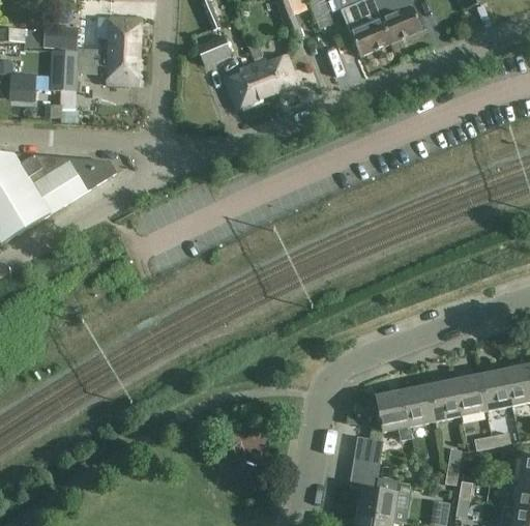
[(201,1),(212,28),(219,25),(209,0),(204,0),(201,1)]
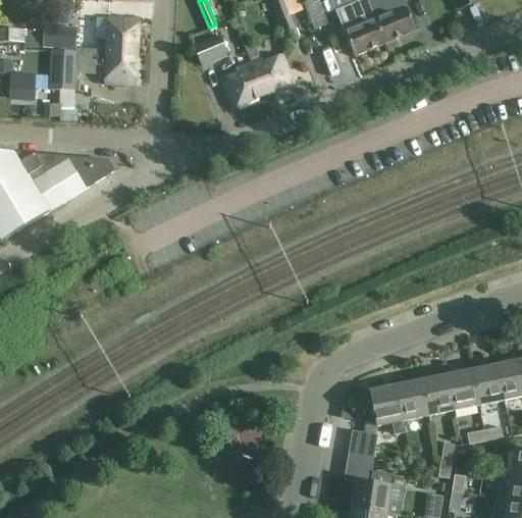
[(290,12),(302,8),(299,0),(271,0),(285,38),(298,34),(290,12)]
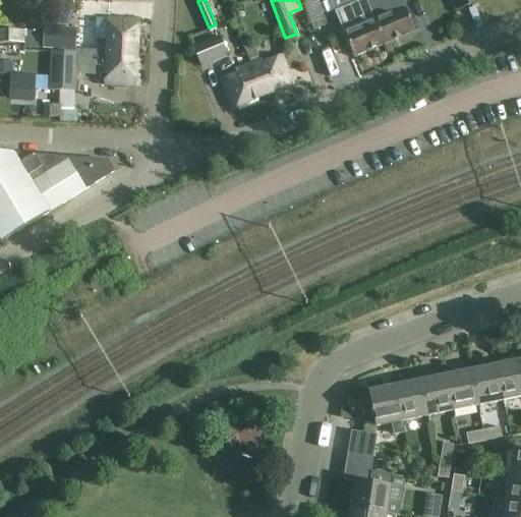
[(303,0),(313,27),(326,22),(317,0),(303,0)]
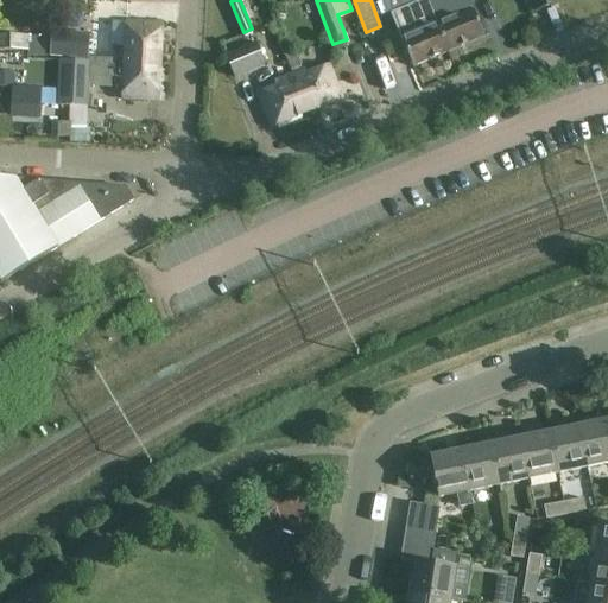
[(437,23),(448,49),(483,33),(469,0),(460,0),(445,6),(450,17),(437,23)]
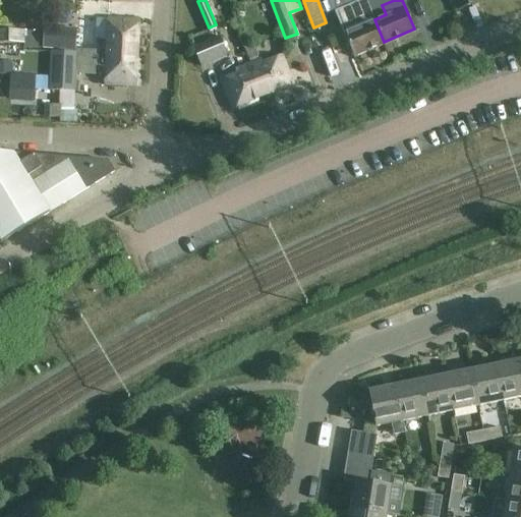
[(50,46),(136,50),(138,17),(108,15),(107,38),(102,38),(101,48),(76,47),(77,25),(44,23),(43,27),(0,26),(0,40),(22,41),(22,45),(50,46)]
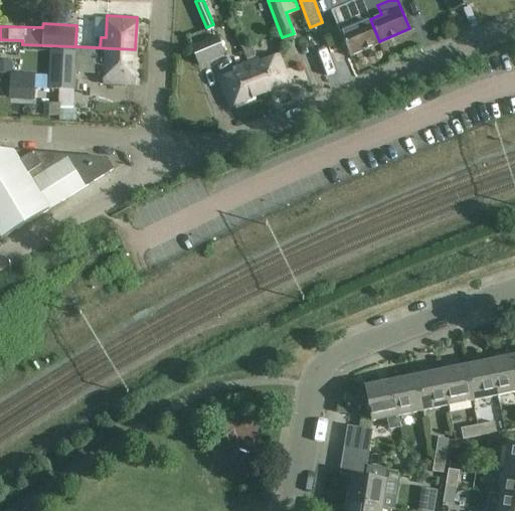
[(379,41),(370,19),(359,23),(355,15),(336,23),(349,54),(379,41)]
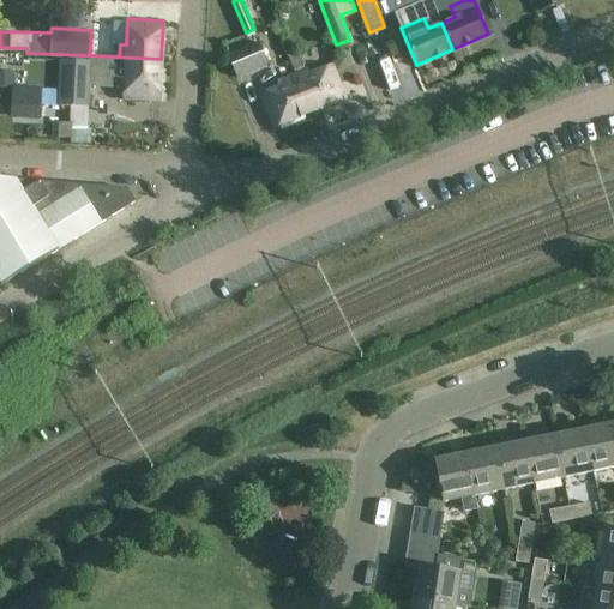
[(258,40),(227,52),(236,74),(266,61),(258,40)]
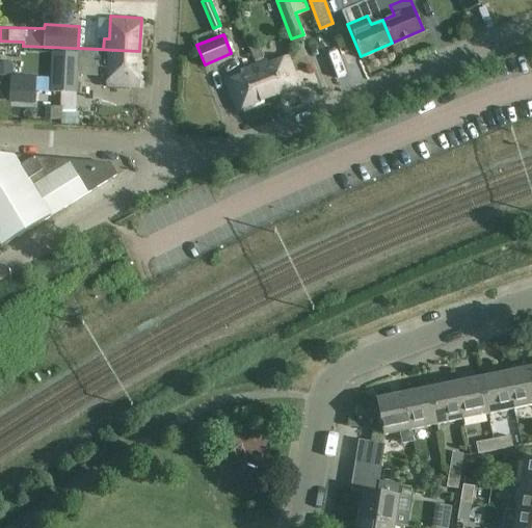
[(254,58),(262,55),(258,44),(249,47),(254,58)]
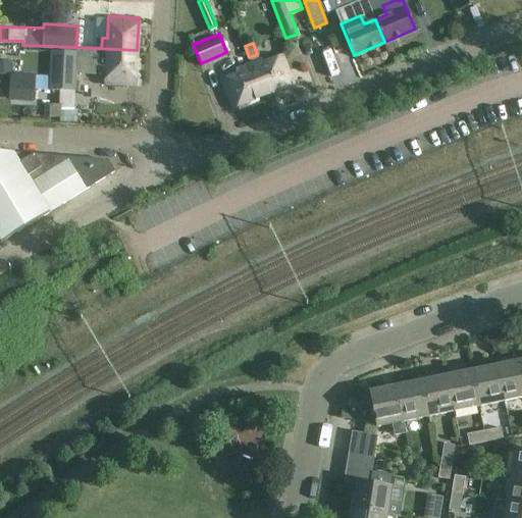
[(59,88),(73,88),(74,71),(95,72),(95,63),(105,64),(104,82),(136,84),(137,50),(50,46),(49,70),(49,88),(59,88)]
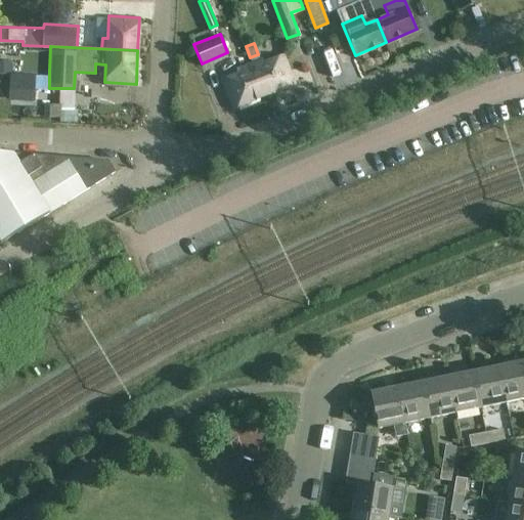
[(261,57),(251,61),(252,65),(263,94),(295,82),(282,53),(262,61),(261,57)]
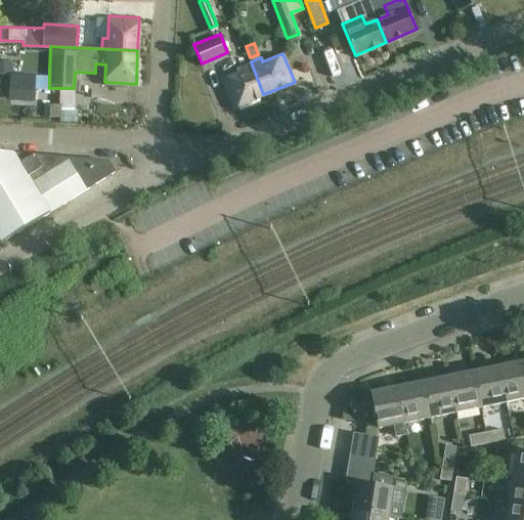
[(0,71),(11,72),(11,61),(0,60),(0,71)]
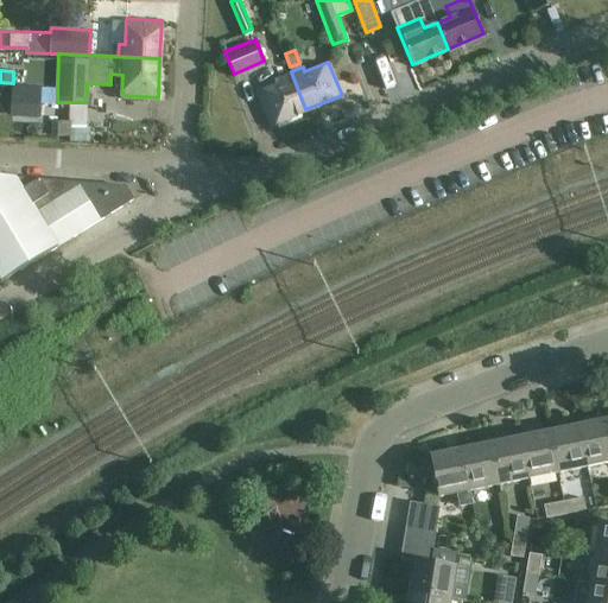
[(270,124),(305,109),(292,75),(291,71),(278,76),(280,81),(257,90),(270,124)]
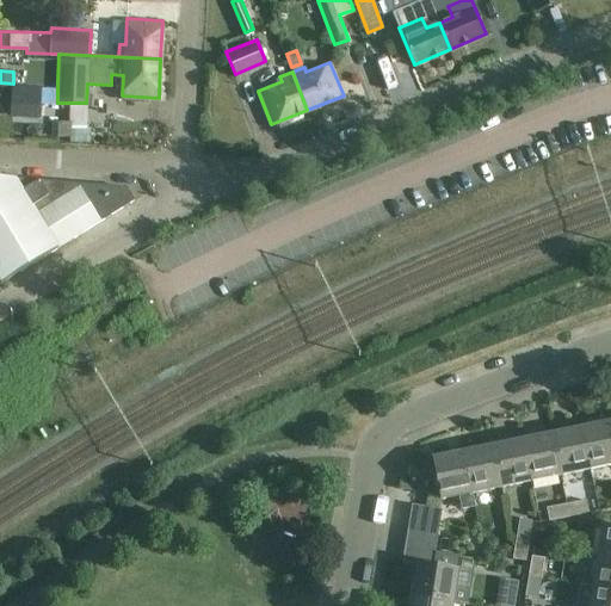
[(39,116),(39,109),(41,86),(12,85),(11,115),(39,116)]
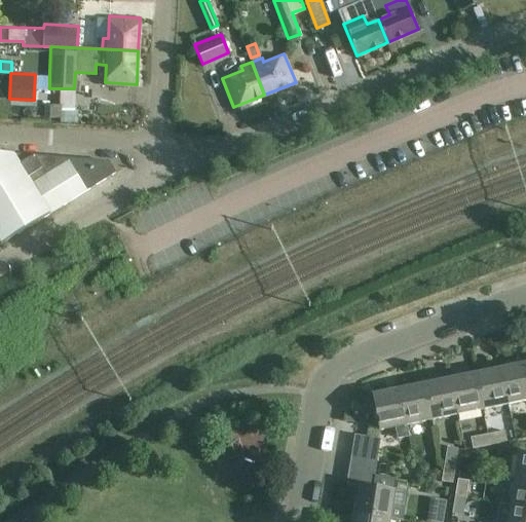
[(60,108),(60,104),(50,103),(49,115),(60,116),(60,119),(77,120),(78,108),(75,108),(60,108)]
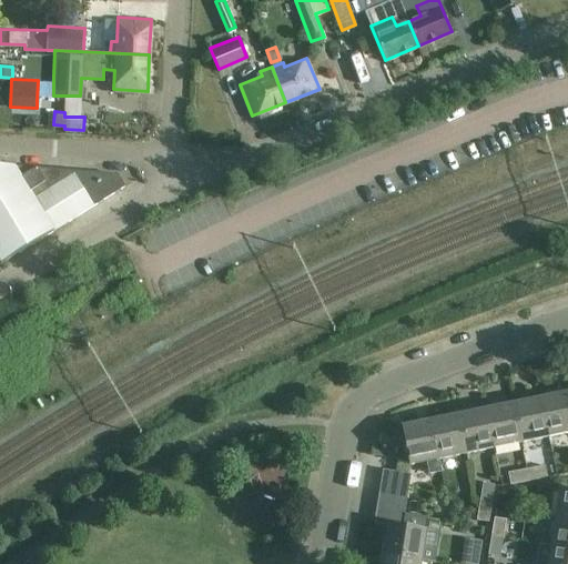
[(117,172),(37,167),(0,163),(0,260),(0,261),(53,229),(123,184),(117,172)]
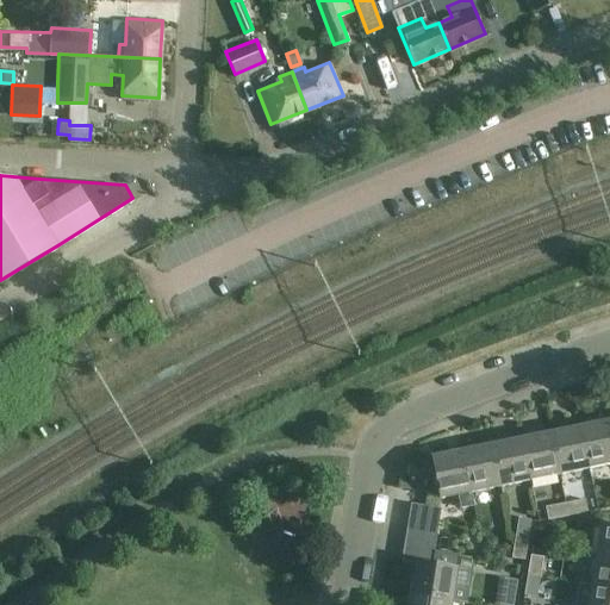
[(579,425),(587,466),(609,460),(609,426),(609,419),(579,425)]
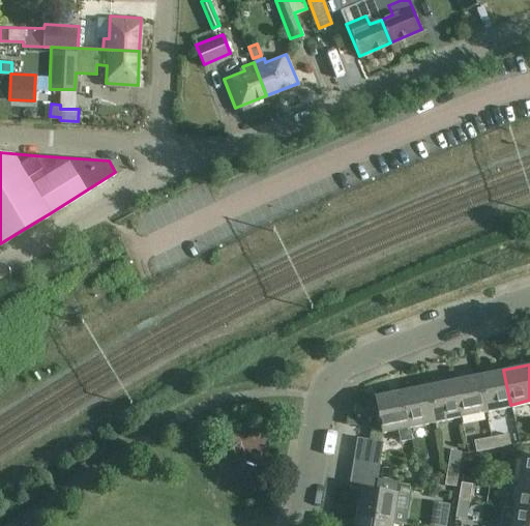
[(478,374),(486,410),(510,405),(503,370),(478,374)]
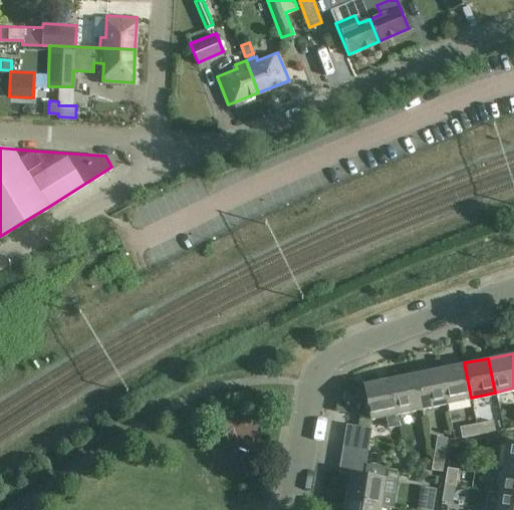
[(439,368),(446,403),(471,398),(464,362),(439,368)]
